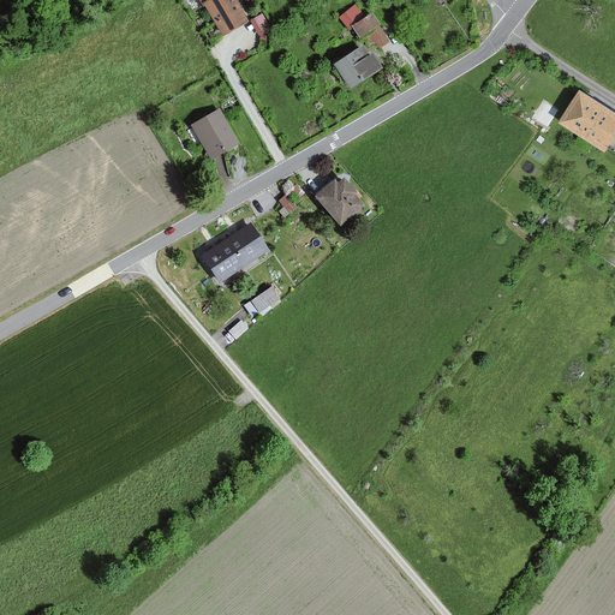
[(199,0),(221,36),(246,22),(233,0),(199,0)]
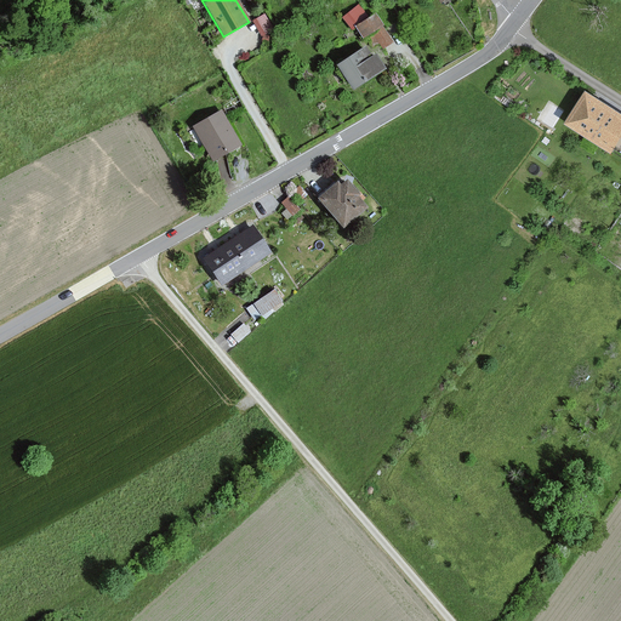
[(349,23),(366,10),(358,0),(341,15),(349,23)]
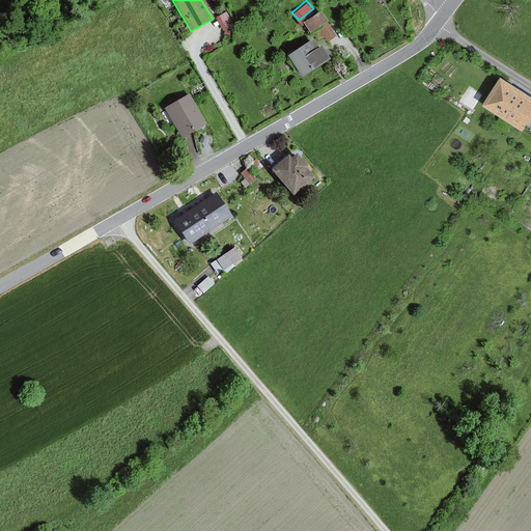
[(328,22),(322,11),(315,16),(304,23),(310,32),(313,30),(319,39),(324,36),(327,42),(335,36),(327,23),(328,22)]
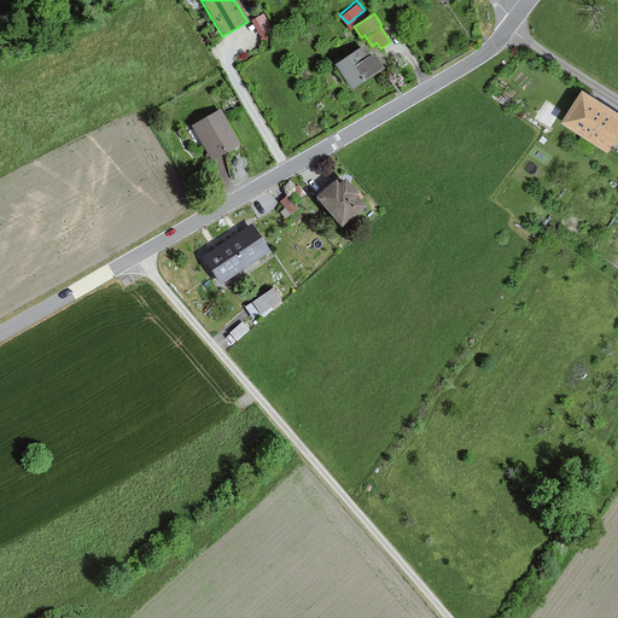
[(272,29),(263,15),(251,21),(260,35),(272,29)]
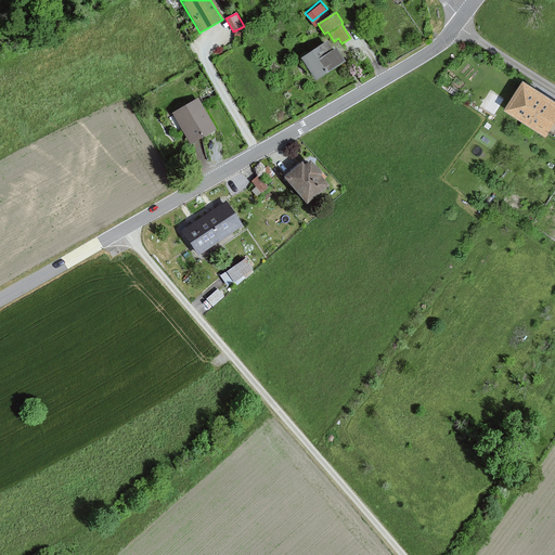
[(299,59),(312,80),(341,62),(335,50),(324,56),(322,53),(328,50),(324,43),(299,59)]
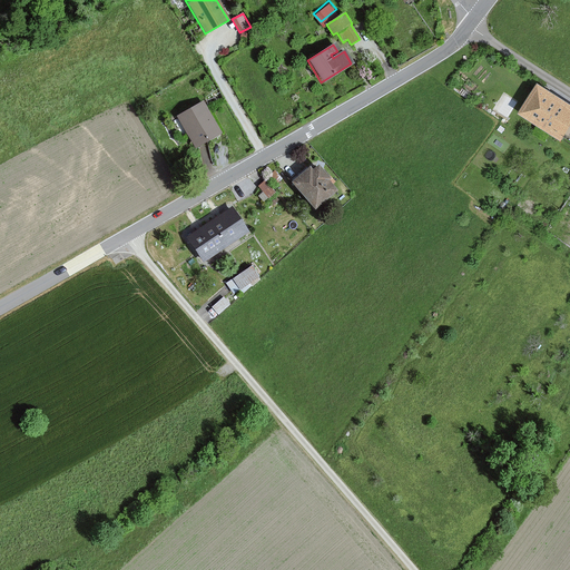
[(569,124),(569,104),(537,85),(518,115),(560,140),(569,124)]
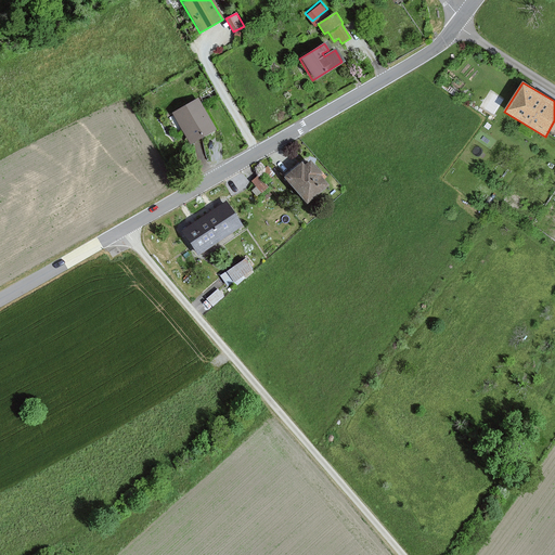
[(175,114),(191,143),(215,130),(197,101),(175,114)]
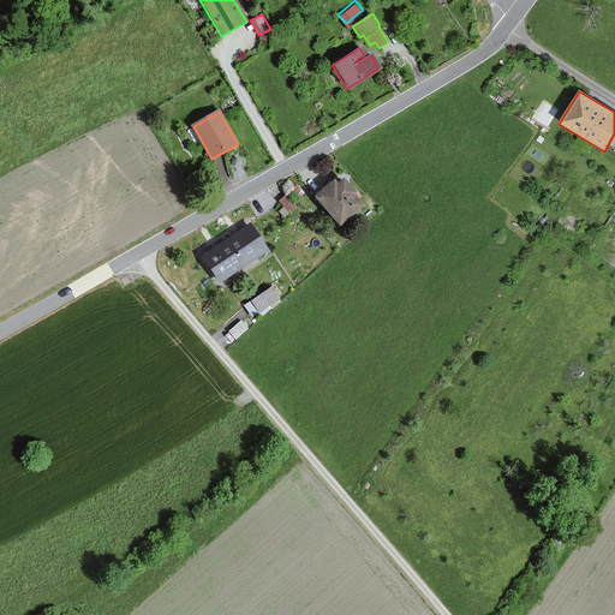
[(336,177),(314,199),(340,227),(363,206),(352,193),(336,177)]
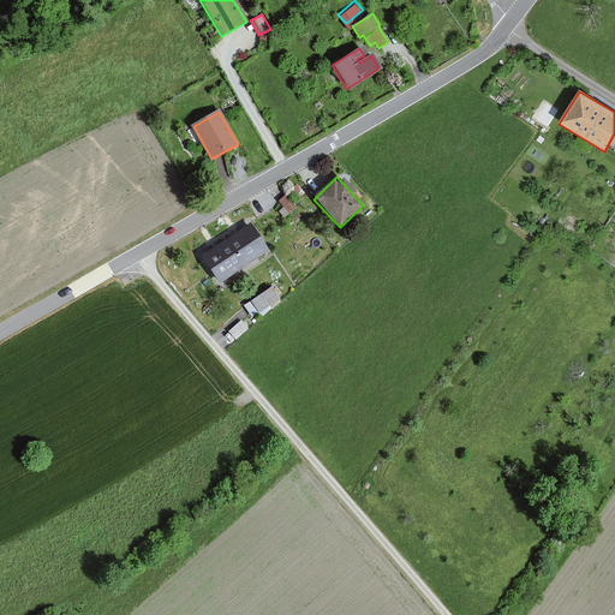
[(285,192),(278,198),(288,210),(294,204),(285,192)]
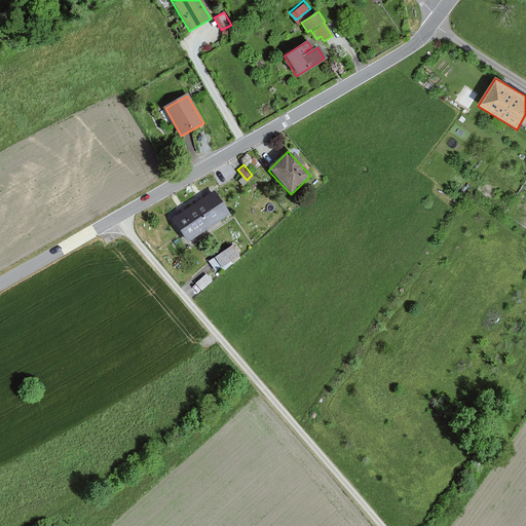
[(213,193),(193,207),(207,227),(227,214),(213,193)]
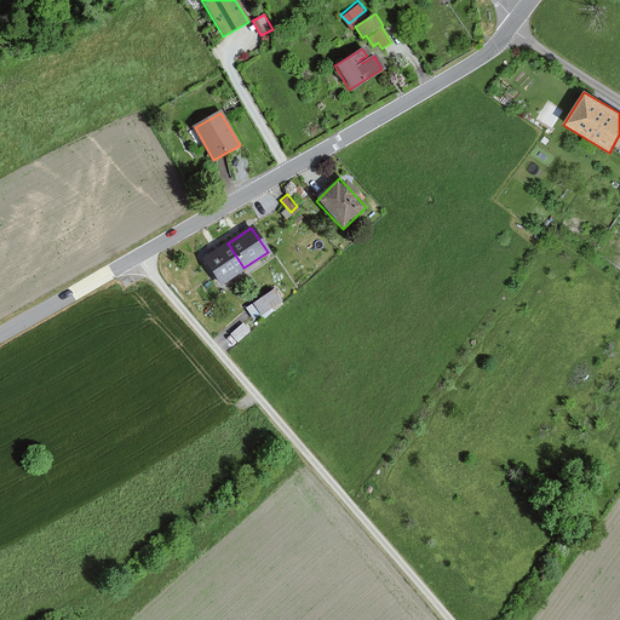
[(220,283),(244,268),(228,244),(205,259),(220,283)]
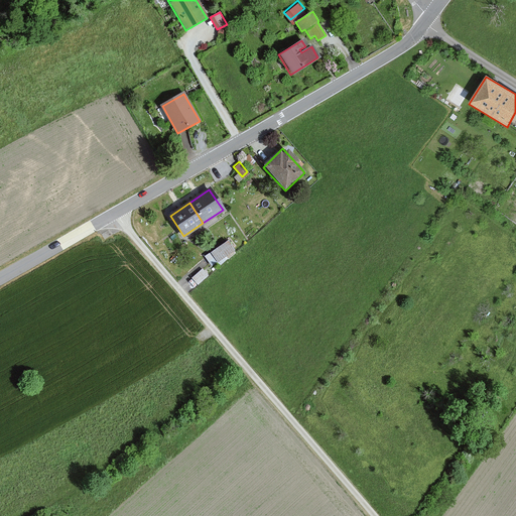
[(235,253),(228,242),(206,256),(212,265),(217,261),(219,264),(235,253)]
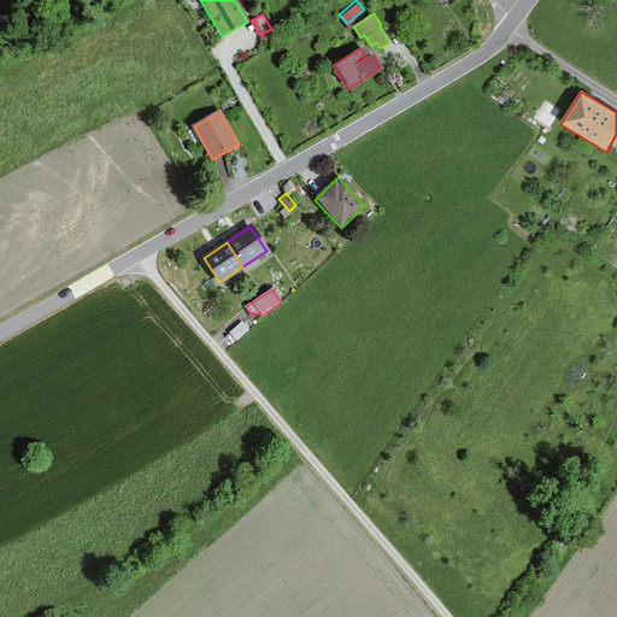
[(248,329),(242,323),(230,333),(238,340),(248,329)]
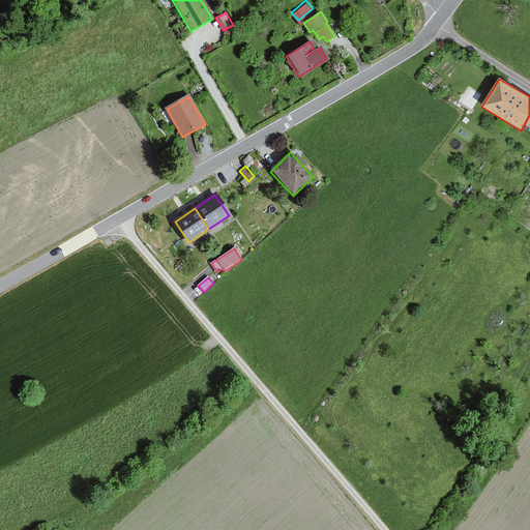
All buildings are outlined.
